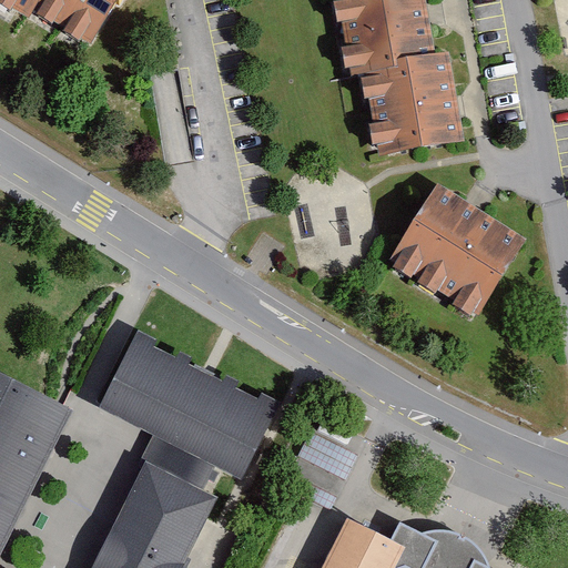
[(1,0),(28,16),(30,11),(37,0),(1,0)]
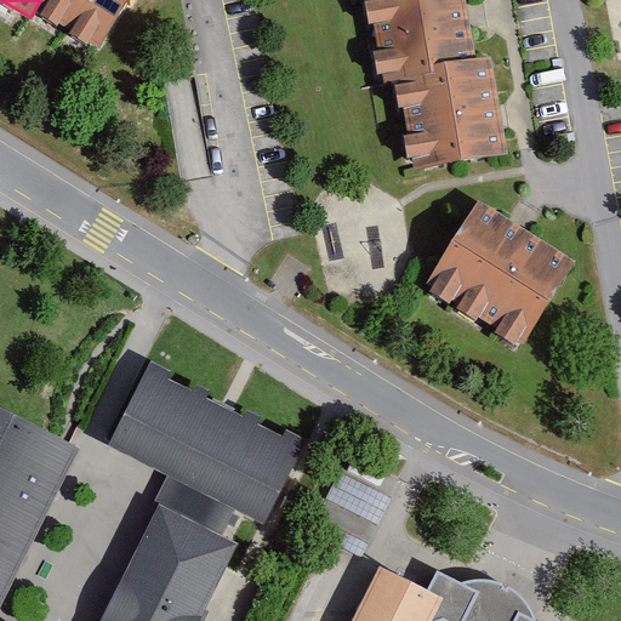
[(100,53),(132,0),(40,0),(33,12),(100,53)]
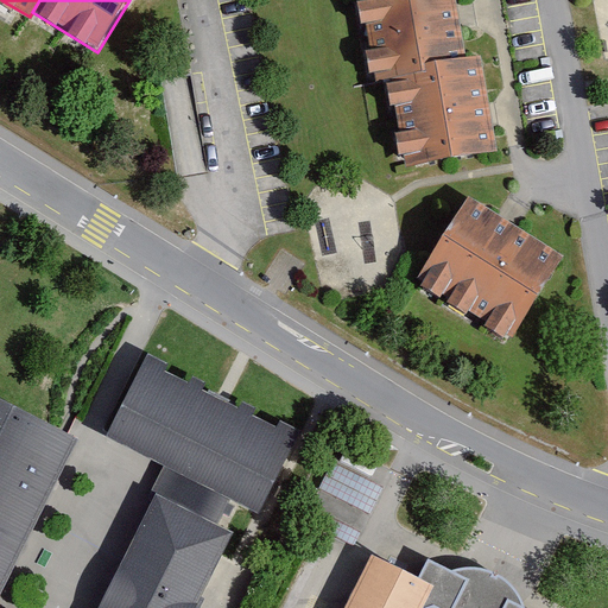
[(390,78),(428,73),(426,63),(464,57),(455,2),(454,0),(361,0),(377,82),(390,78)]
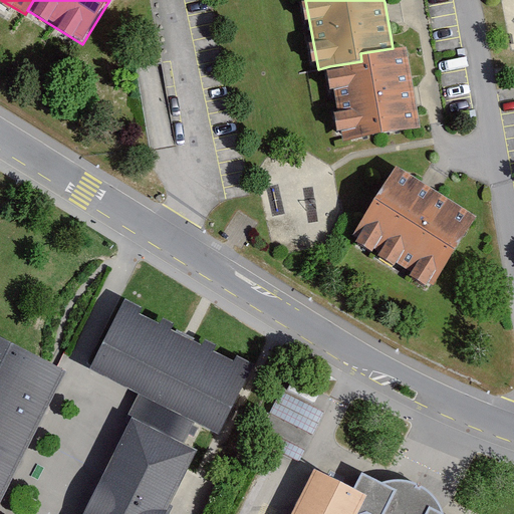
[(361,61),(329,66),(341,141),(418,127),(415,104),(405,46),(393,48),(360,53),(361,61)]
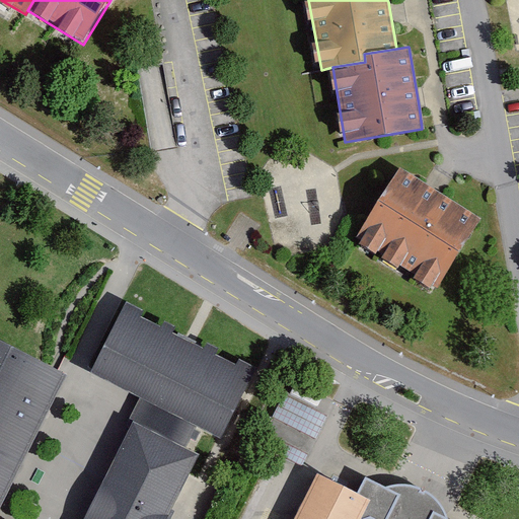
[(396,172),(351,248),(435,298),(478,224),(396,172)]
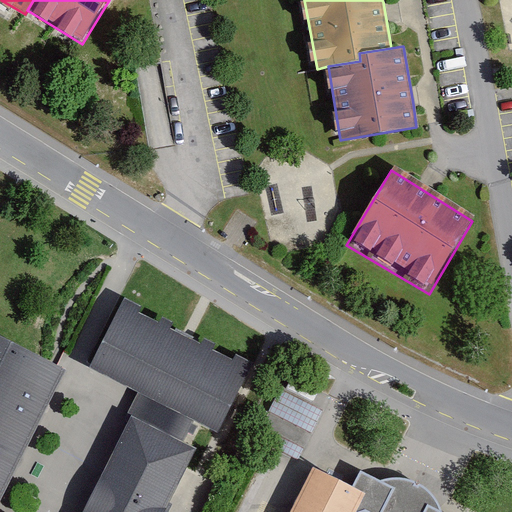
[(140,306),(125,298),(92,363),(89,367),(137,392),(195,421),(203,425),(215,432),(218,433),(254,363),(236,354),(233,360),(213,350),(216,344),(205,338),(202,344),(193,340),(187,337),(182,335),(169,328),(173,322),(163,317),(160,323),(137,312),(140,306)]
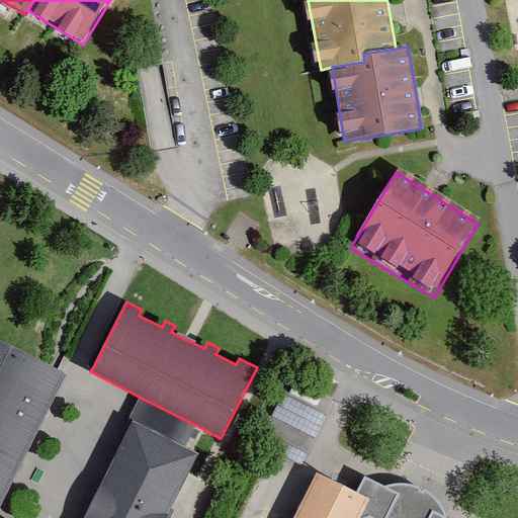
[(54,369),(0,342),(0,501),(65,374),(60,372),(54,369)]
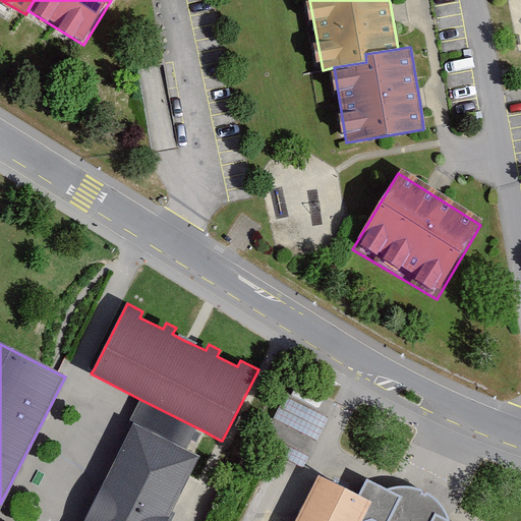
[(275,455),(301,468),(327,417),(285,397),(259,447),(275,455)]
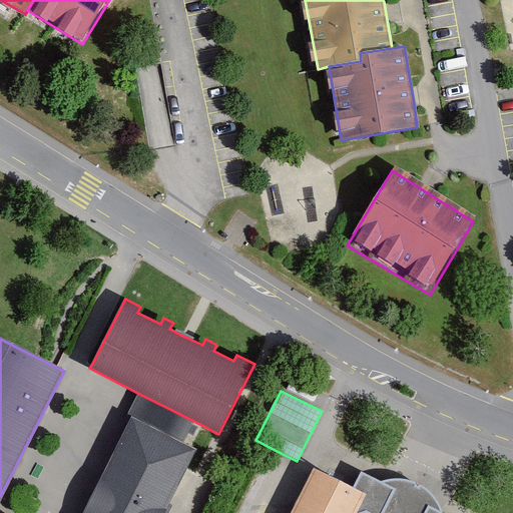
[(127,413),(134,417),(86,512),(164,512),(188,465),(196,449),(192,447),(184,443),(195,422),(137,393),(127,413)]
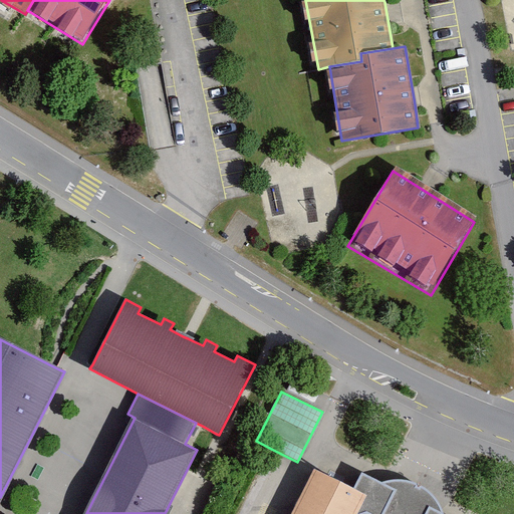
[(353,492),(314,472),(292,513),(352,513),(362,496),(353,492)]
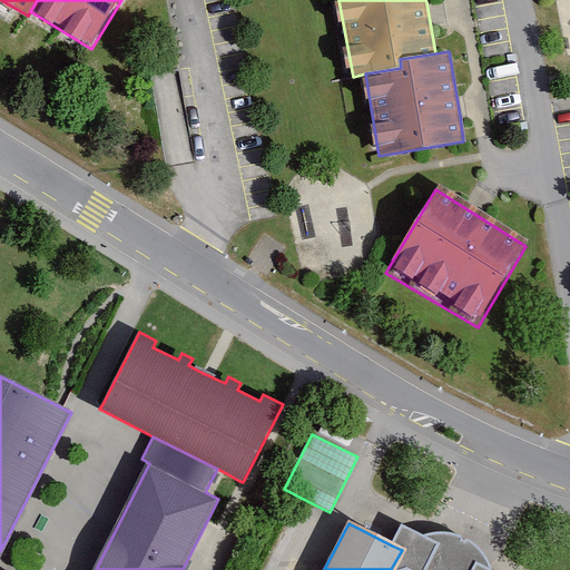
[(422,538),(401,527),(392,546),(402,550),(391,569),(489,569),(479,552),(463,541),(445,533),(422,538)]
